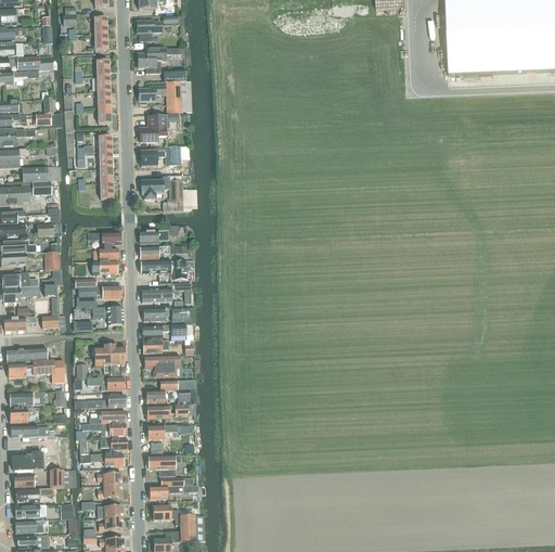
[(138,0),(139,9),(156,8),(156,0),(158,0),(165,0),(138,0)]
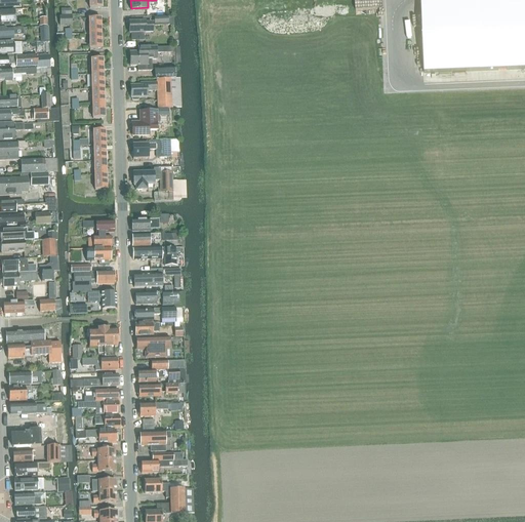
[(421,0),(425,71),(524,66),(524,0),(421,0)]
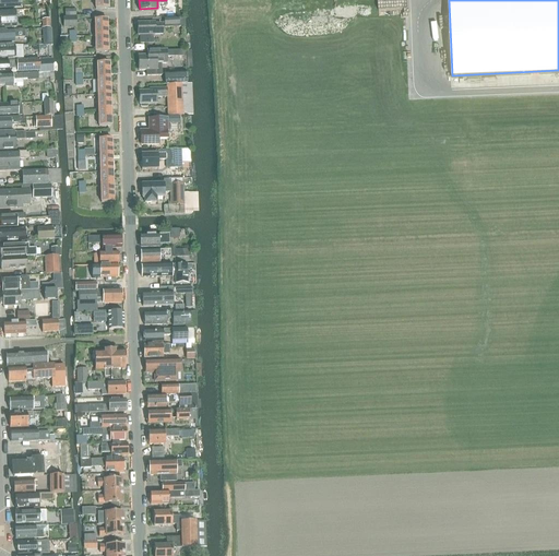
[(0,21),(0,25),(16,24),(15,8),(0,8),(0,21)]
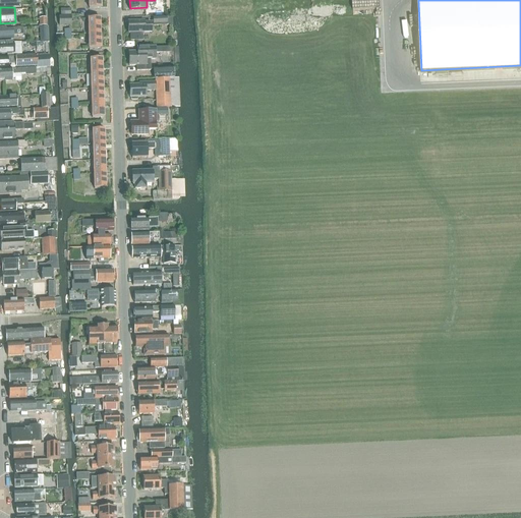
[(61,13),(59,13),(59,22),(71,22),(71,12),(61,13)]
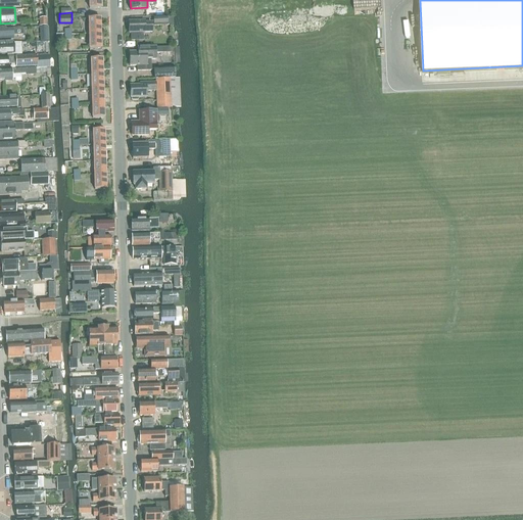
[(168,14),(153,15),(154,24),(168,22),(168,14)]
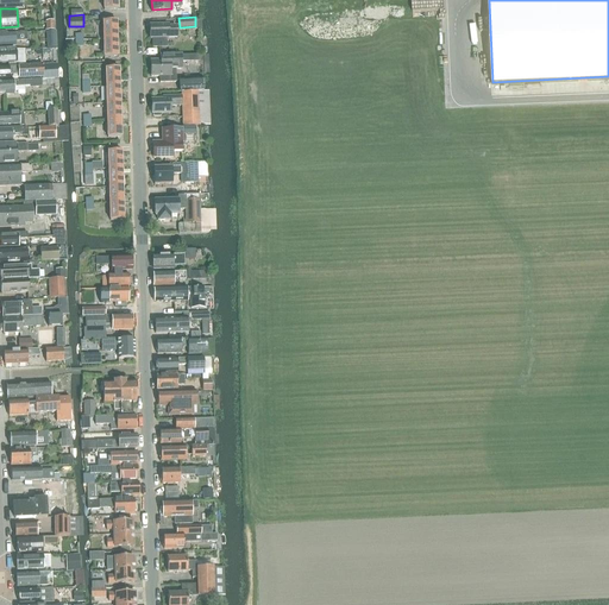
[(104,19),(104,37),(117,36),(117,18),(104,19)]
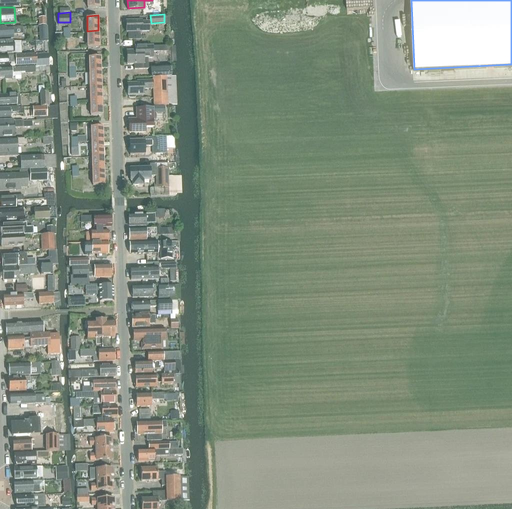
[(141,19),(126,19),(126,30),(128,30),(128,37),(140,37),(140,30),(148,30),(148,20),(141,20),(141,19)]
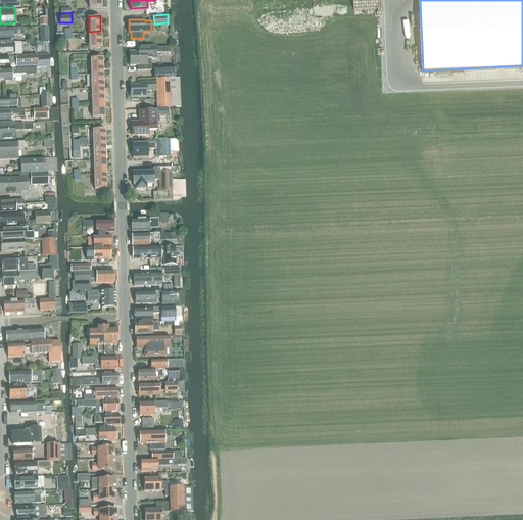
[(21,26),(17,26),(0,26),(0,37),(13,37),(12,33),(15,33),(15,32),(21,32),(21,26)]
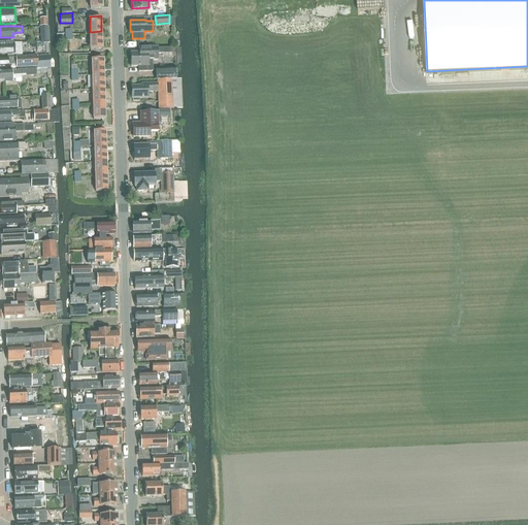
[(101,31),(90,32),(91,46),(102,46),(101,31)]
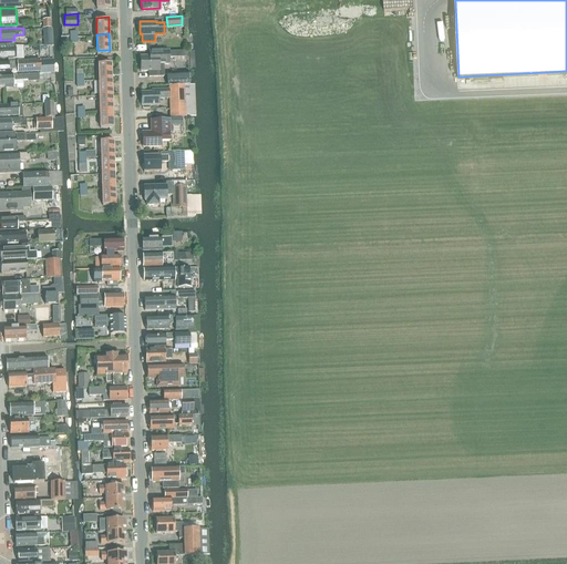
[(0,43),(0,55),(8,55),(8,58),(14,57),(14,43),(0,43)]
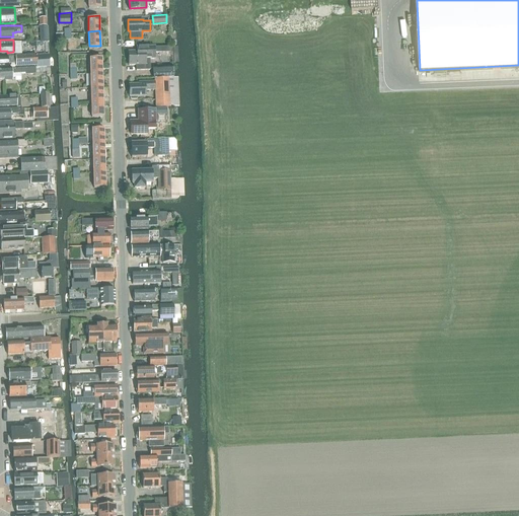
[(137,50),(129,50),(129,63),(136,63),(136,68),(150,68),(150,57),(155,57),(155,51),(161,50),(161,45),(137,45),(137,50)]
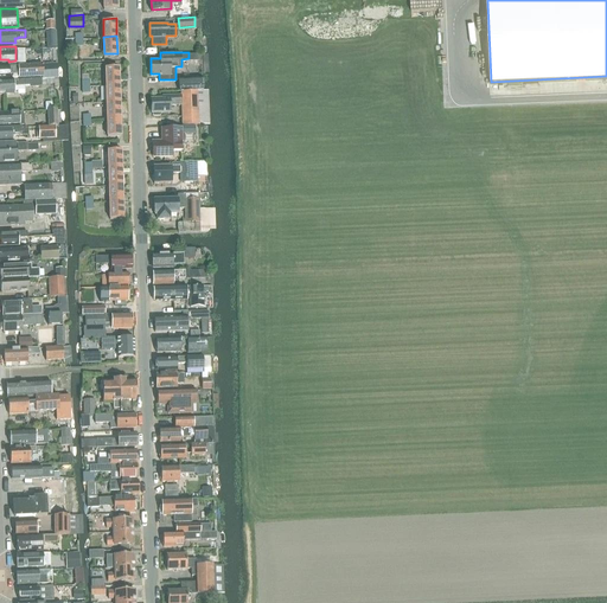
[(43,62),(0,64),(0,76),(10,76),(8,70),(19,69),(19,75),(44,74),(43,62)]
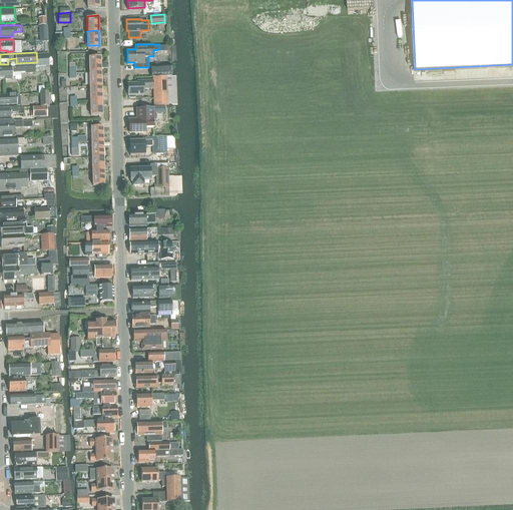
[(89,55),(89,70),(101,70),(100,55),(89,55)]
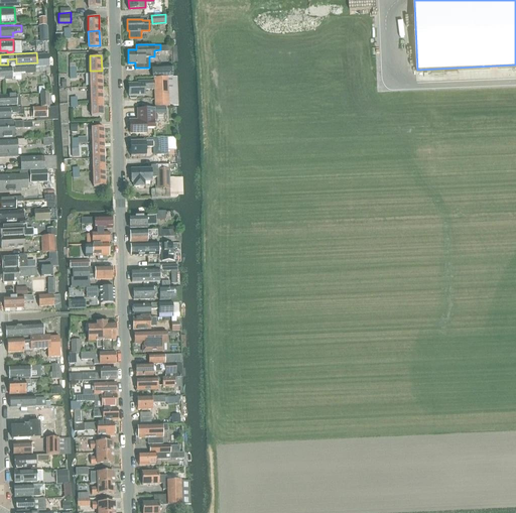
[(0,78),(12,78),(12,72),(25,71),(25,72),(35,72),(35,65),(11,66),(11,67),(0,67),(0,78)]
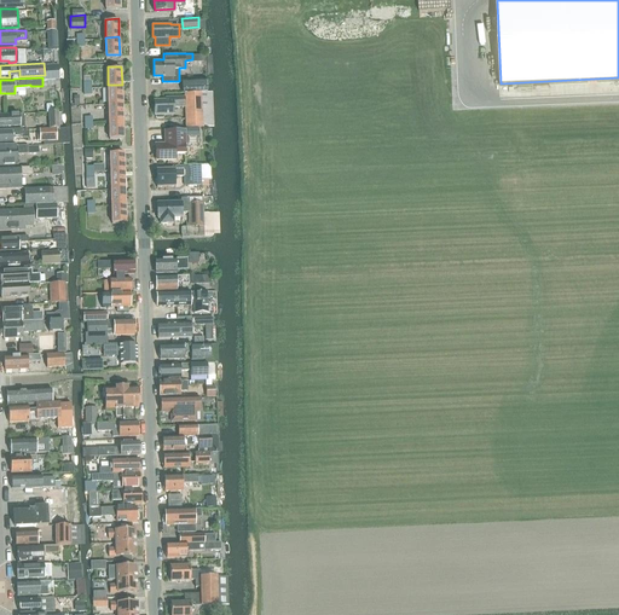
[(207,90),(207,77),(183,77),(183,90),(207,90)]
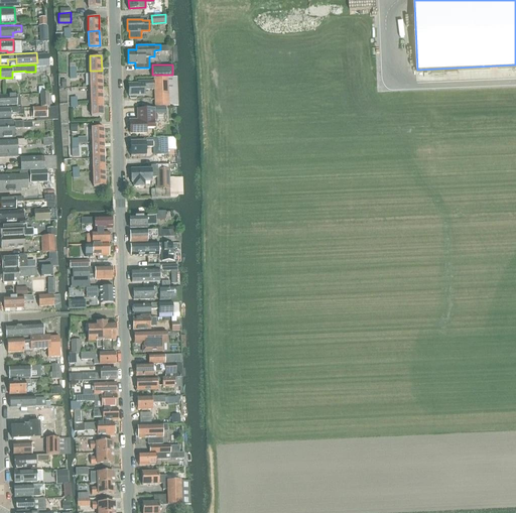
[(90,71),(91,85),(102,85),(102,71),(90,71)]
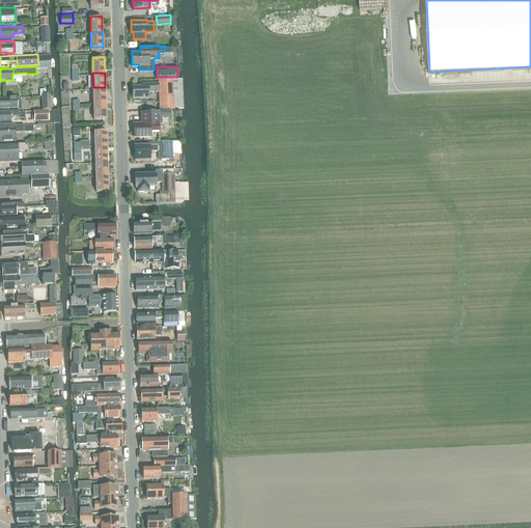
[(160,108),(173,107),(172,77),(159,78),(160,108)]
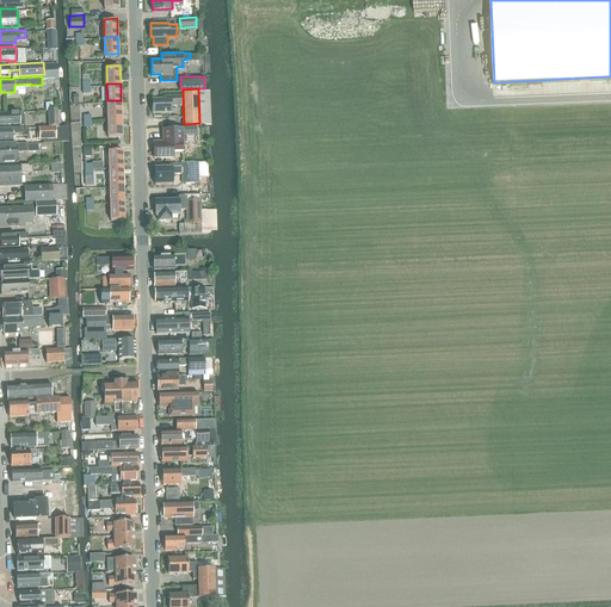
[(183,103),(181,93),(165,93),(165,97),(153,97),(153,111),(154,111),(154,113),(155,115),(161,115),(162,113),(162,111),(171,111),(171,104),(183,103)]
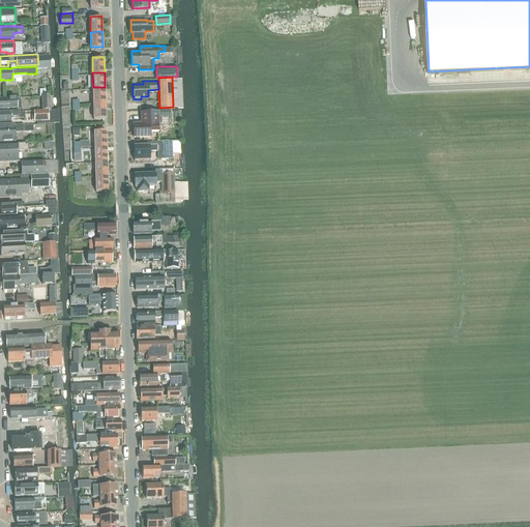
[(93,87),(93,103),(105,101),(105,87),(93,87)]
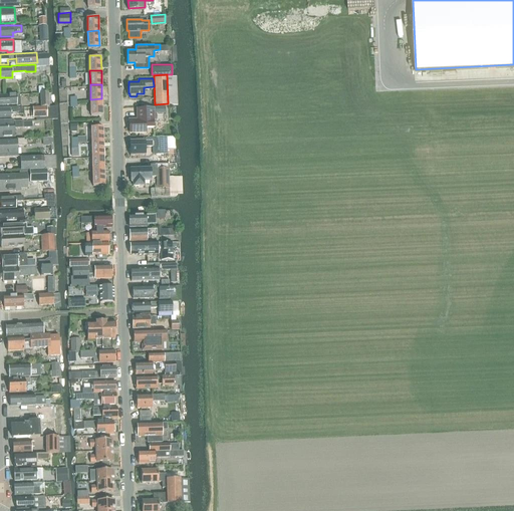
[(48,91),(40,91),(40,104),(49,104),(48,91)]
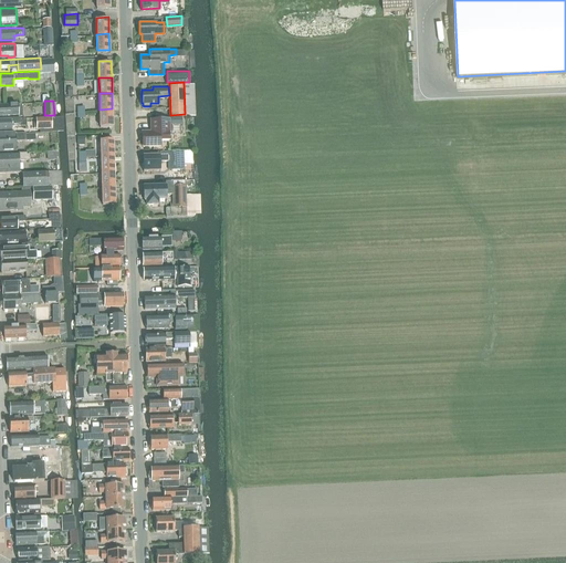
[(0,103),(0,115),(22,114),(21,102),(0,103)]
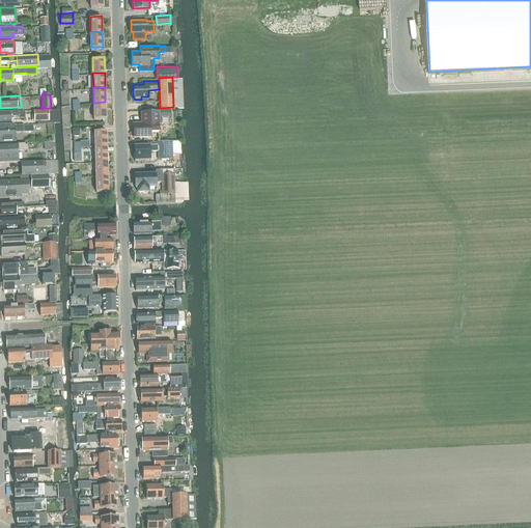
[(105,102),(93,103),(94,117),(106,117),(105,102)]
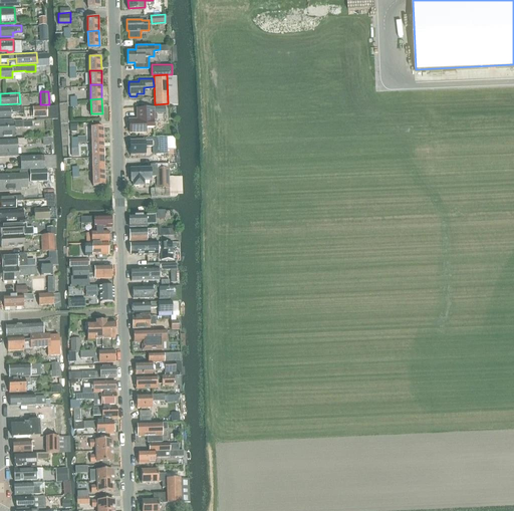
[(47,104),(33,105),(33,115),(47,114),(47,104)]
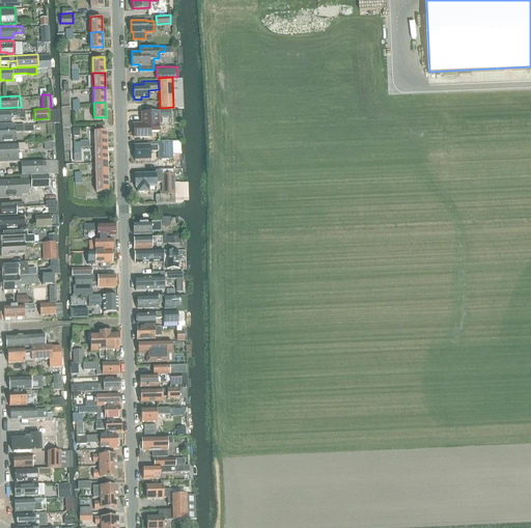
[(12,114),(12,116),(24,115),(24,109),(0,110),(0,121),(10,121),(10,114),(12,114)]
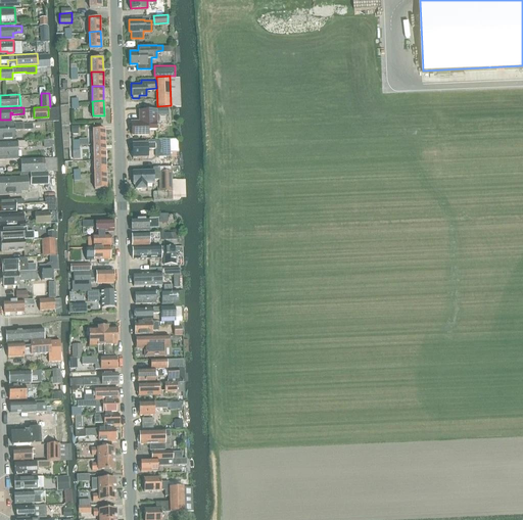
[(140,121),(132,122),(132,134),(148,133),(148,128),(156,128),(156,121),(156,112),(156,108),(140,109),(140,121)]
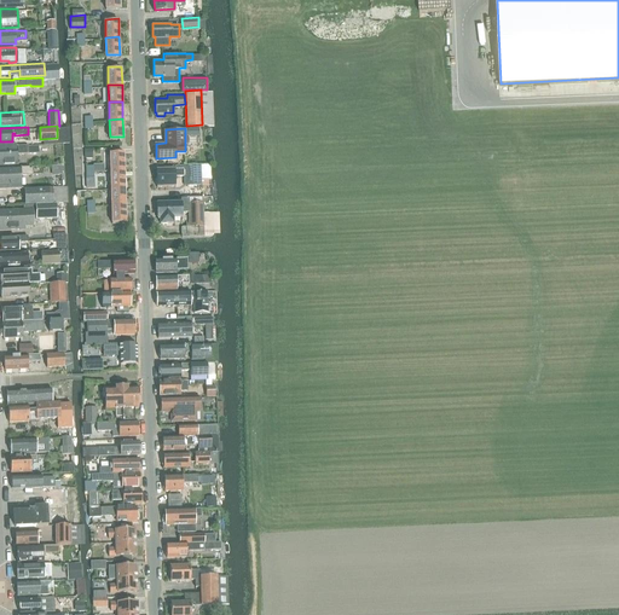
[(0,163),(17,162),(17,152),(28,151),(28,143),(0,144),(0,163)]
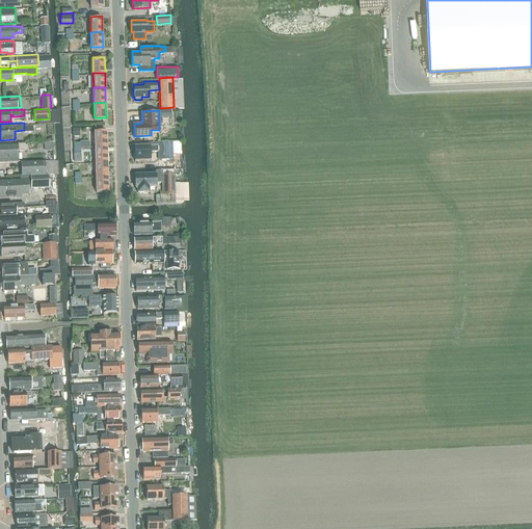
[(95,130),(95,146),(107,144),(106,130),(95,130)]
